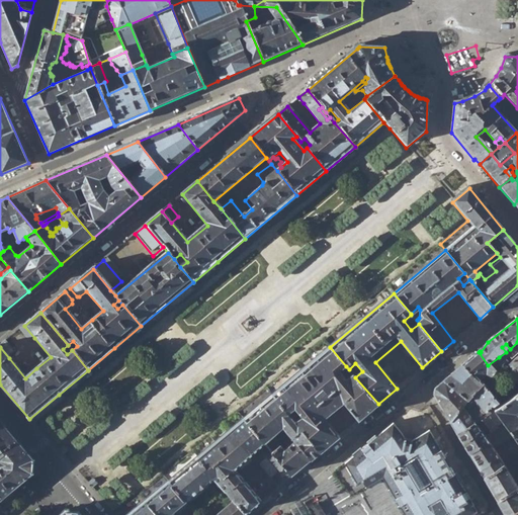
[(29,342),(34,338),(24,326),(19,330),(29,342)]
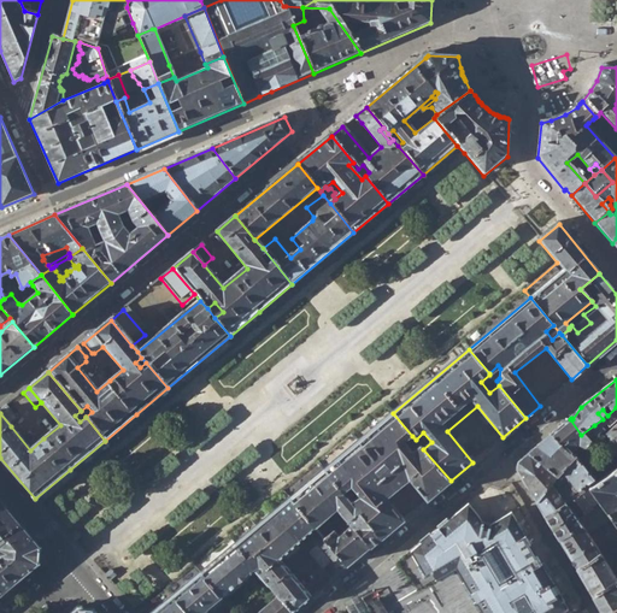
[(616,407),(607,416),(603,419),(594,425),(581,435),(587,442),(599,432),(597,429),(603,425),(605,429),(616,422),(616,423),(616,407)]
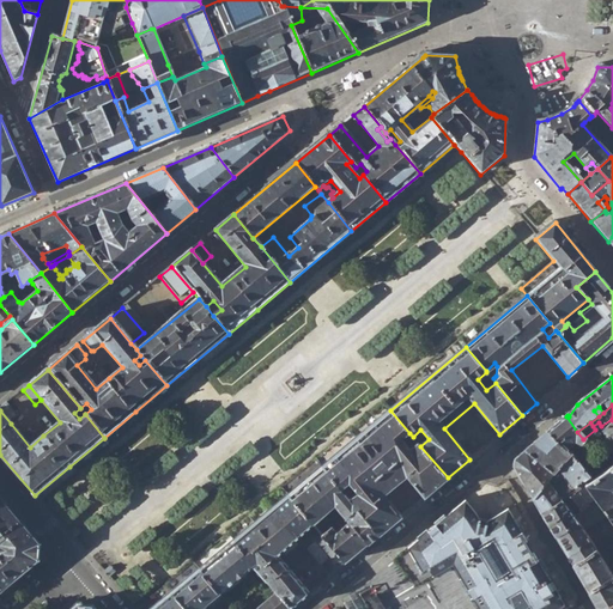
[(5,406),(0,409),(0,410),(11,424),(17,419),(5,406)]
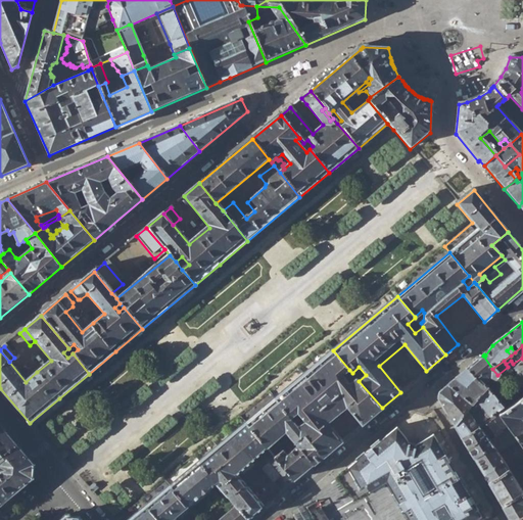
[(333,350),(275,399),(291,419),(298,412),(306,421),(298,427),(324,458),(343,441),(328,423),(347,407),(363,425),(382,408),(359,381),(358,379),(350,385),(343,376),(349,370),(333,350)]
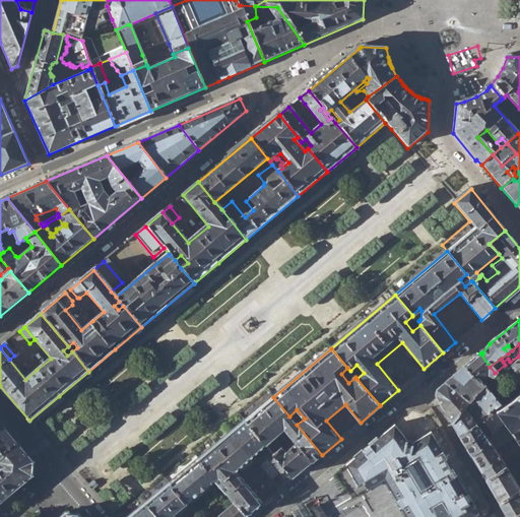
[(480,353),(462,369),(476,382),(483,377),(486,381),(494,374),(495,373),(490,367),(480,353)]
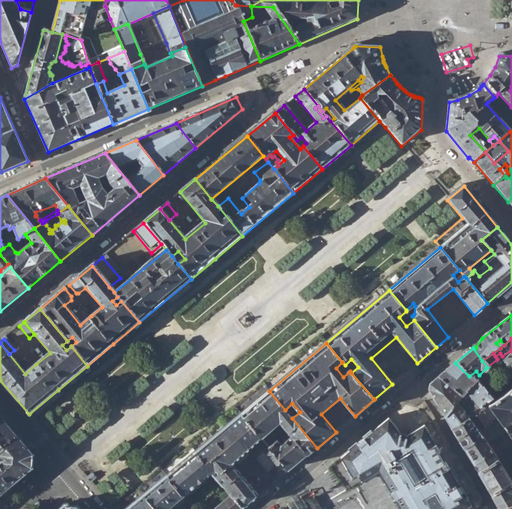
[(511,351),(511,350),(502,356),(500,358),(511,372),(511,351)]
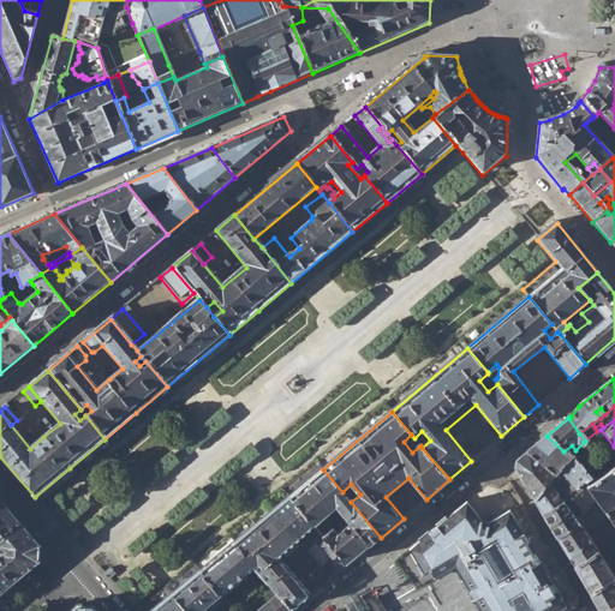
[(514,469),(533,502),(553,481),(565,502),(578,492),(579,491),(577,486),(580,484),(589,478),(574,460),(568,455),(563,451),(547,436),(515,462),(514,469)]
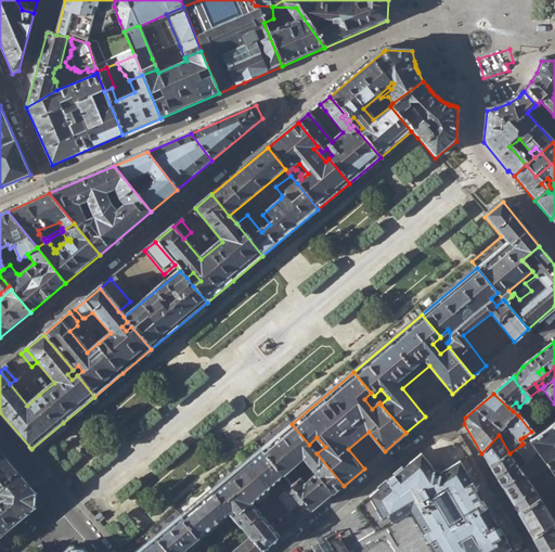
[(513,411),(518,415),(531,432),(534,436),(549,426),(527,399),(519,407),(513,411)]
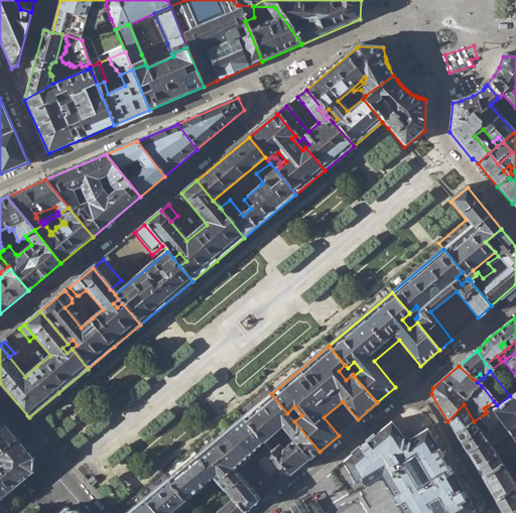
[(515,416),(514,413),(515,411),(515,391),(510,396),(497,405),(490,410),(500,423),(501,422),(511,437),(515,444),(515,416)]
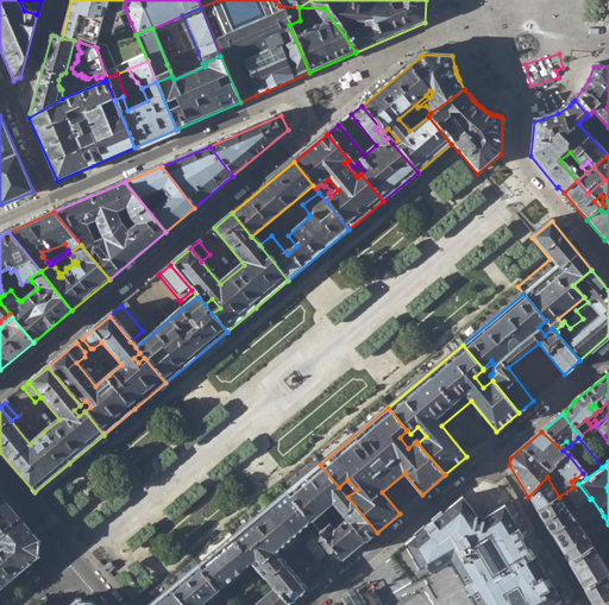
[(320,465),(286,493),(320,533),(330,525),(320,514),(332,503),(341,515),(343,514),(346,518),(366,541),(377,533),(347,497),(343,492),(338,496),(333,491),(339,487),(320,465)]
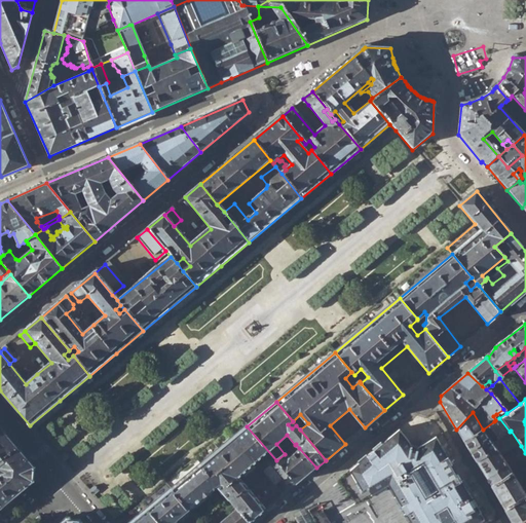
[(435,438),(447,431),(437,412),(413,425),(423,444),(435,438)]
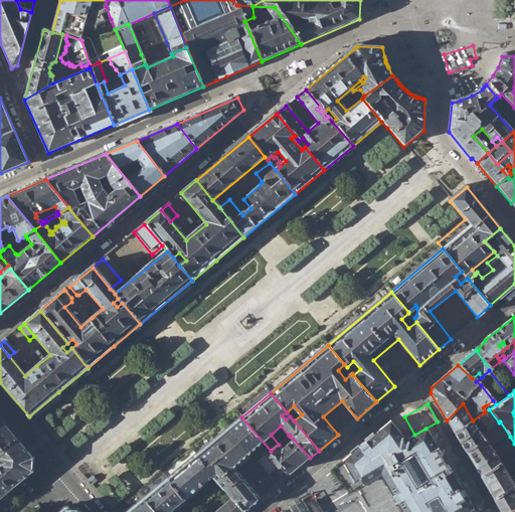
[(447,420),(455,433),(473,420),(463,403),(447,420)]
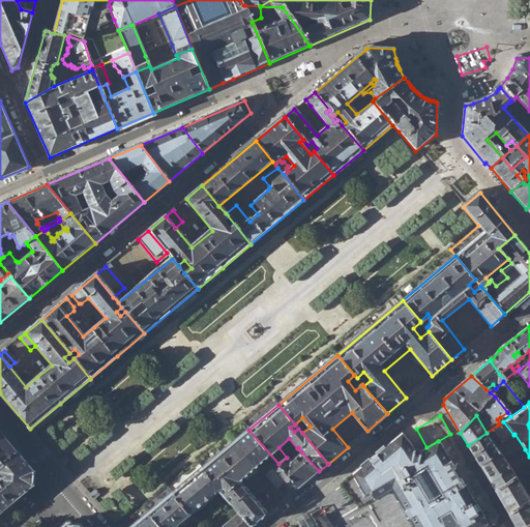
[(487,433),(496,447),(508,439),(498,425),(487,433)]
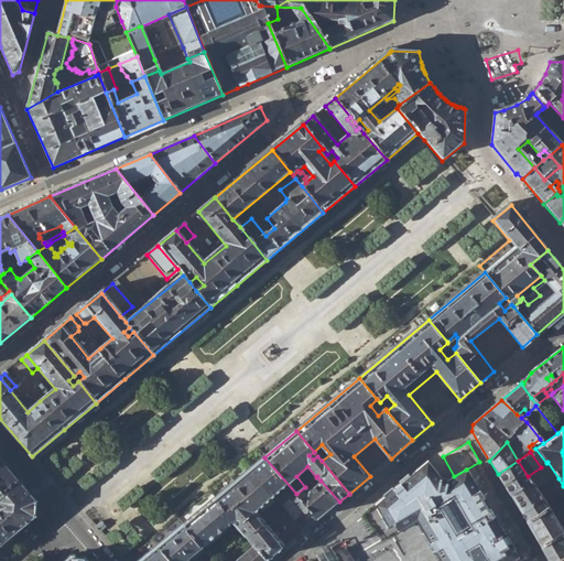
[(245,536),(255,549),(266,560),(270,560),(282,550),(284,548),(255,511),(273,496),(303,532),(317,520),(296,494),(264,457),(215,499),(234,522),(245,536)]
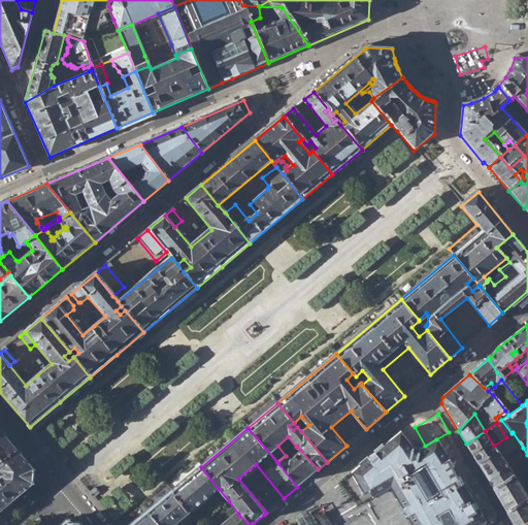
[(33,469),(0,430),(0,512),(33,485),(33,469)]
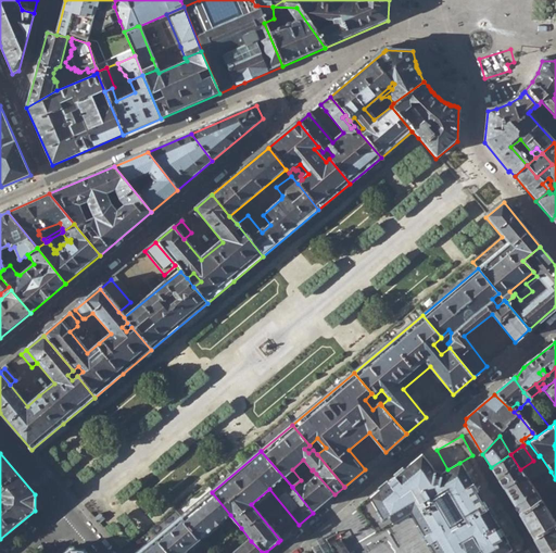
[(491,467),(504,489),(523,476),(520,469),(510,454),(491,467)]
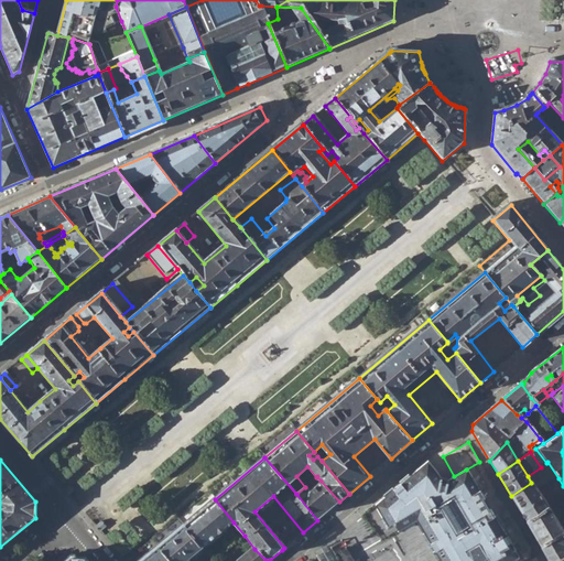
[(401,486),(420,521),(438,560),(517,560),(519,559),(511,547),(466,471),(452,479),(453,481),(449,482),(448,484),(443,483),(437,482),(438,479),(436,476),(437,475),(430,462),(401,486)]
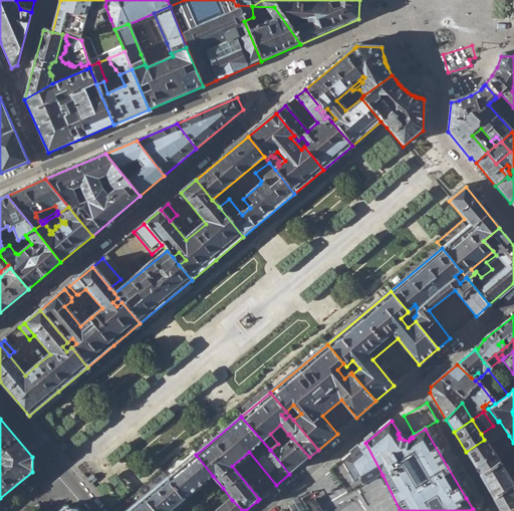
[(489,448),(509,436),(499,421),(498,422),(493,426),(481,434),(484,440),(489,448)]
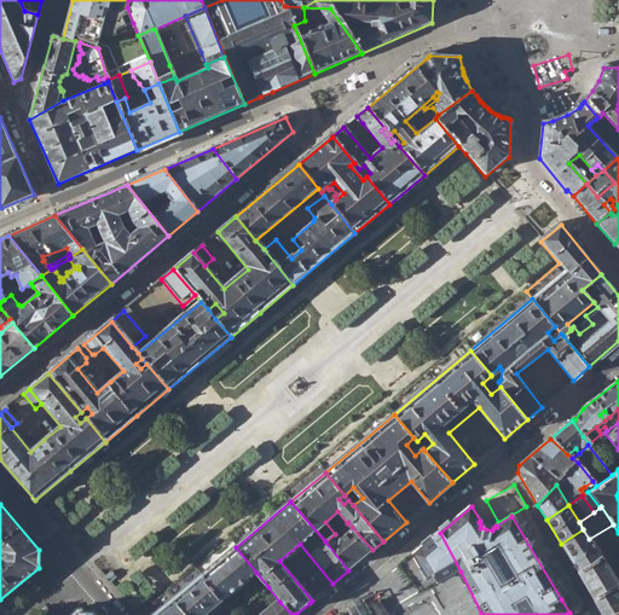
[(348,570),(372,550),(352,527),(339,539),(335,534),(325,541),(348,570)]
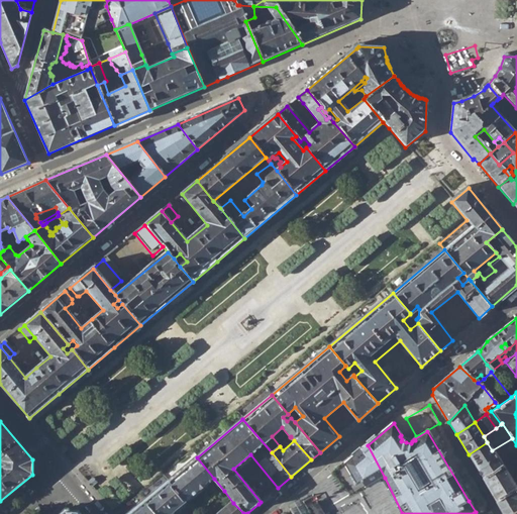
[(469,454),(483,479),(502,468),(492,450),(487,442),(469,454)]
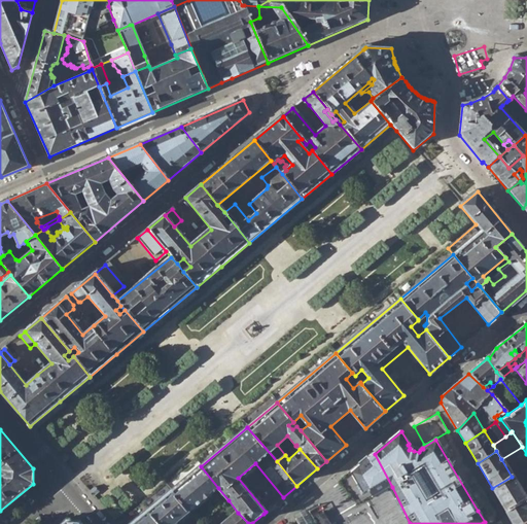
[(63,465),(69,460),(65,455),(59,460),(63,465)]
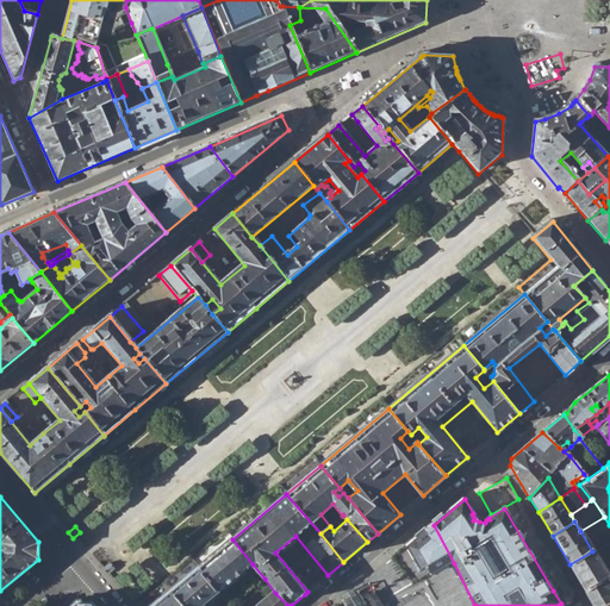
[(218,593),(253,564),(232,539),(198,568),(218,593)]
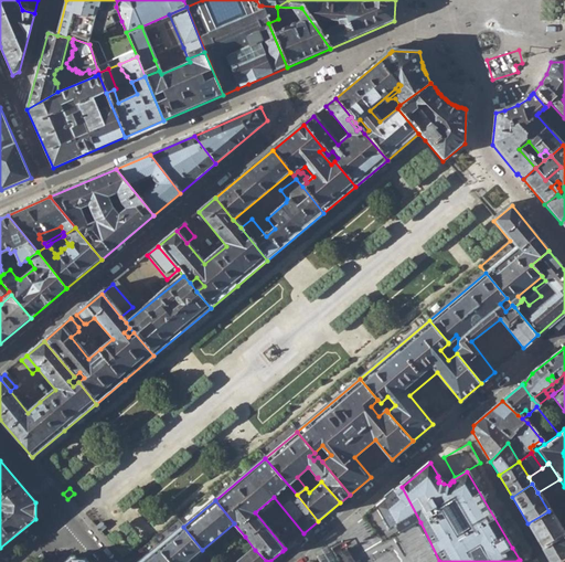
[(528,523),(542,549),(564,536),(548,511),(528,523)]
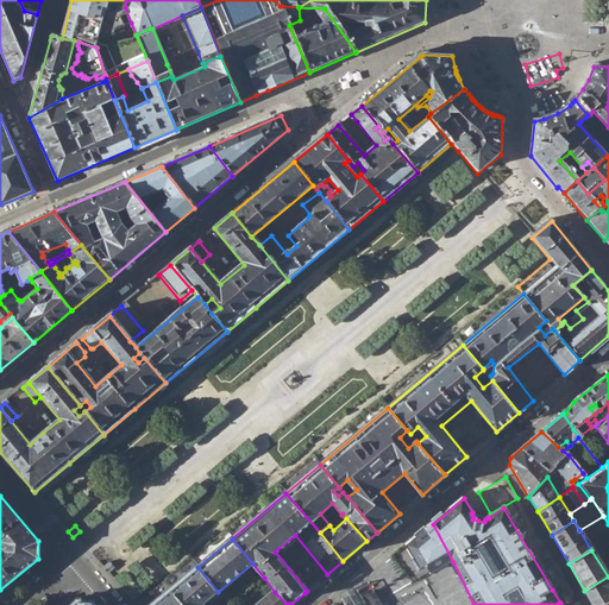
[(108,565),(102,571),(107,577),(107,575),(113,571),(108,565)]
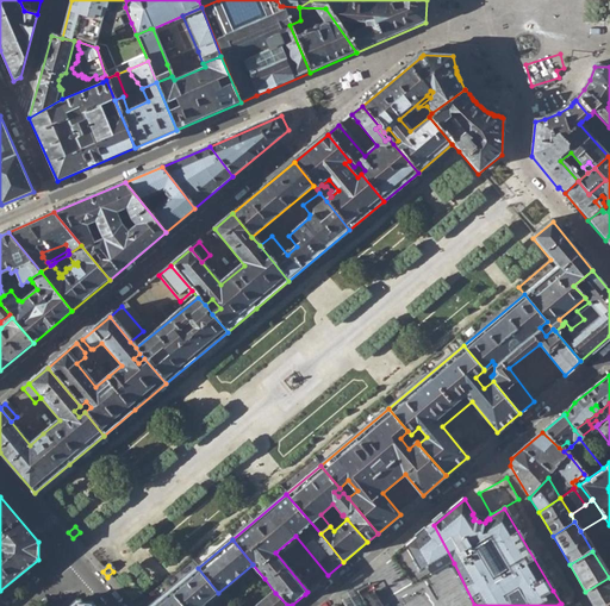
[(201,605),(205,603),(207,605),(228,605),(218,593),(198,568),(153,605),(201,605)]
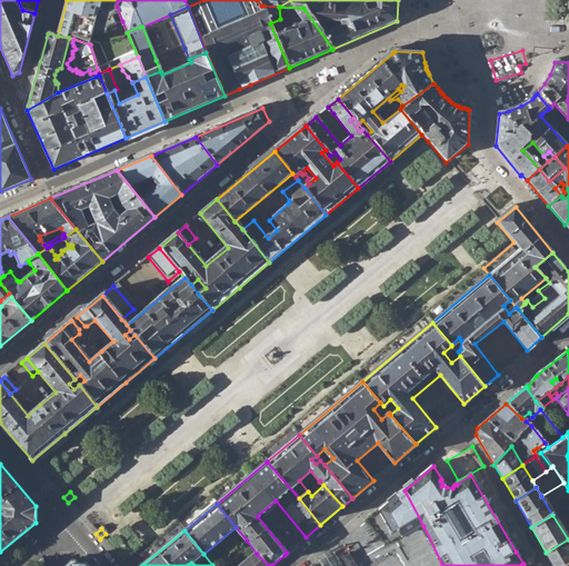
[(546,553),(553,565),(562,565),(568,562),(568,542),(568,539),(546,553)]
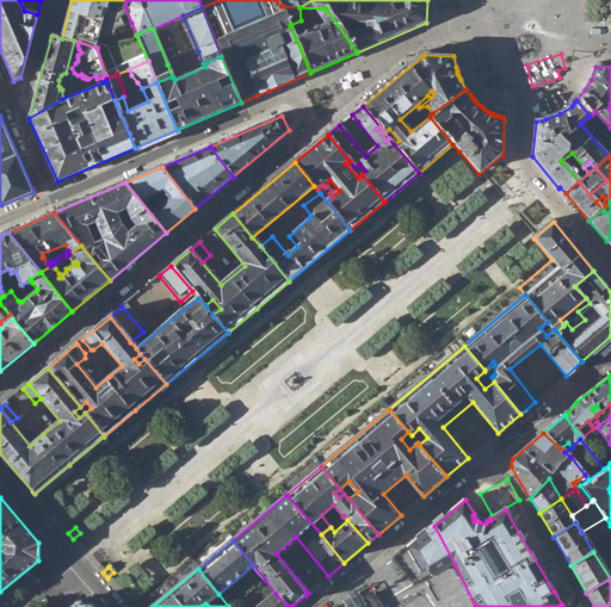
[(383,606),(377,595),(369,600),(372,606),(366,606),(366,604),(358,589),(344,601),(347,606),(383,606)]
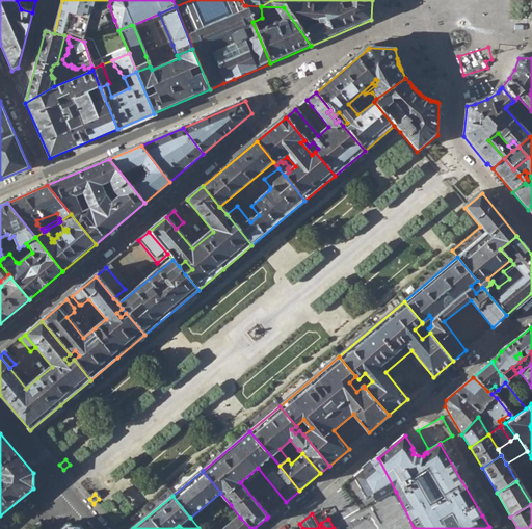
[(250,528),(240,518),(225,528),(250,528)]
